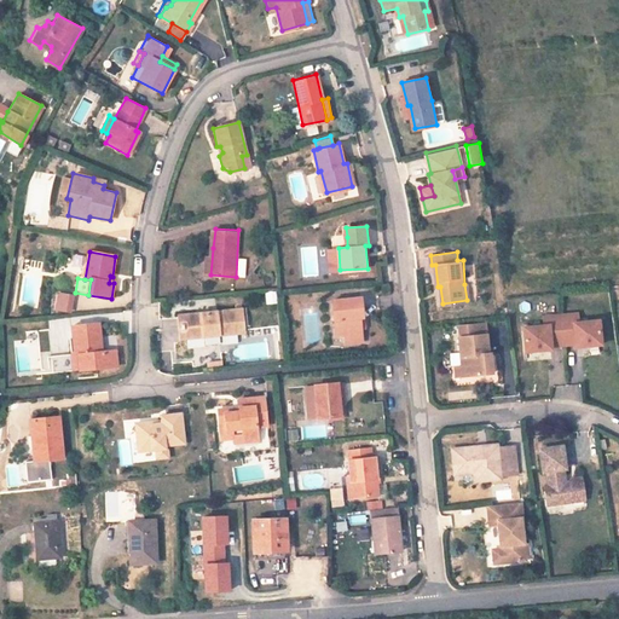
[(276,290),(265,291),(267,305),(278,304),(276,290)]
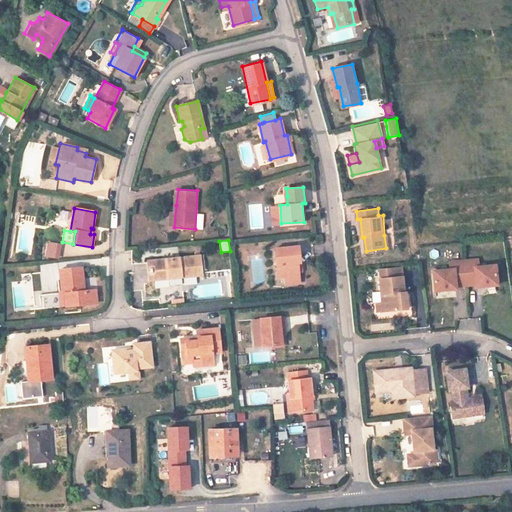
[(59,259),(62,244),(48,241),(45,257),(59,259)]
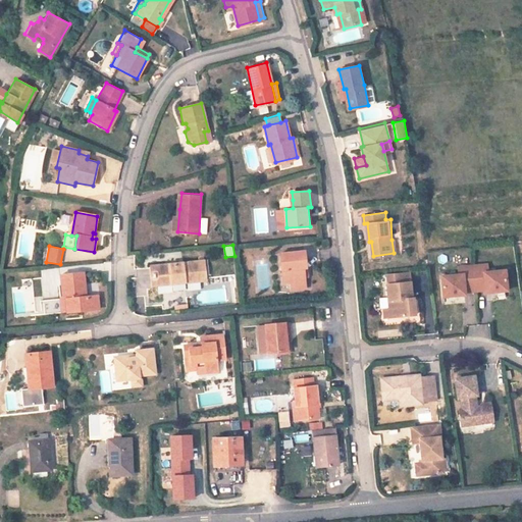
[(305,268),(308,268),(306,250),(281,253),(284,282),(293,281),(293,289),(306,288),(305,274),(305,268)]
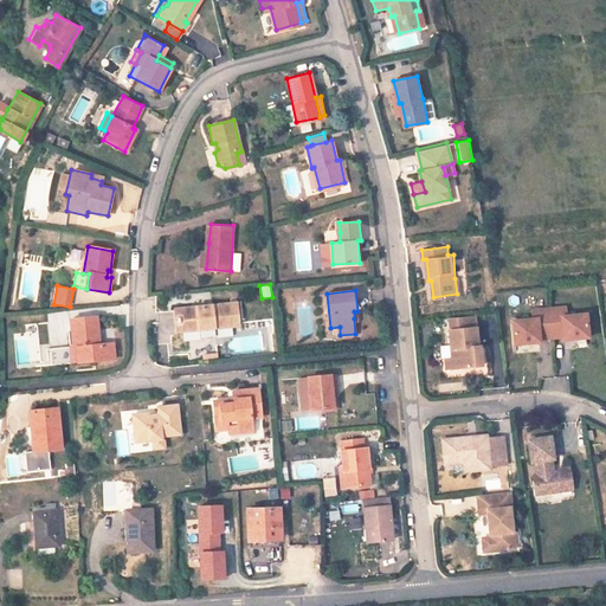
[(180,308),(182,331),(204,329),(219,328),(243,326),(239,302),(180,308)]
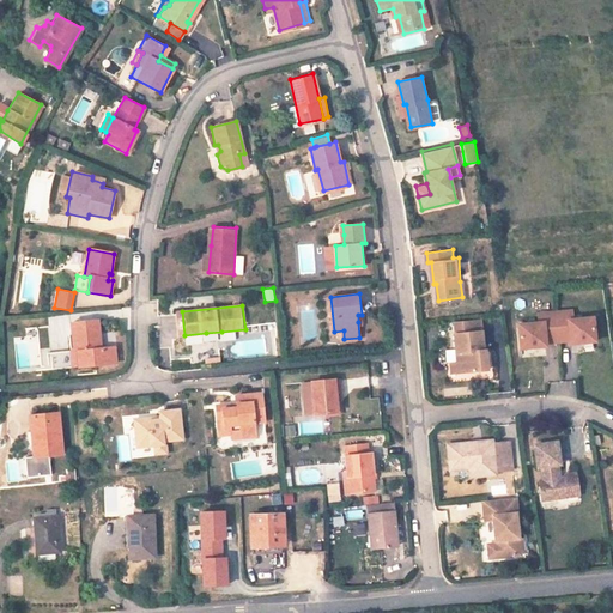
[(599,341),(595,317),(575,321),(574,311),(540,317),(542,326),(522,329),(526,352),(551,349),(551,346),(574,341),(574,345),(599,341)]
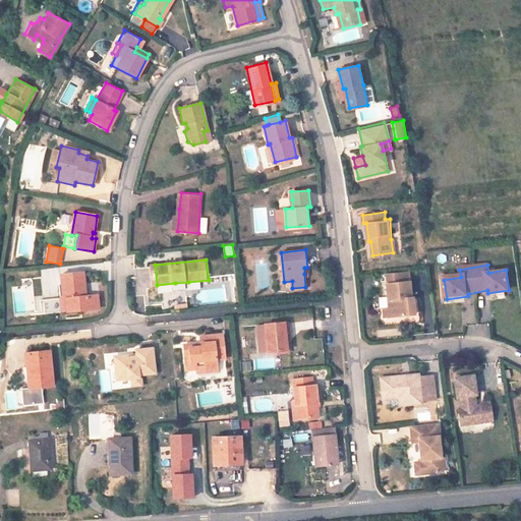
[(395,307),(396,315),(416,313),(415,296),(412,296),(411,280),(410,281),(409,270),(395,271),(396,282),(388,282),(391,308),(395,307)]
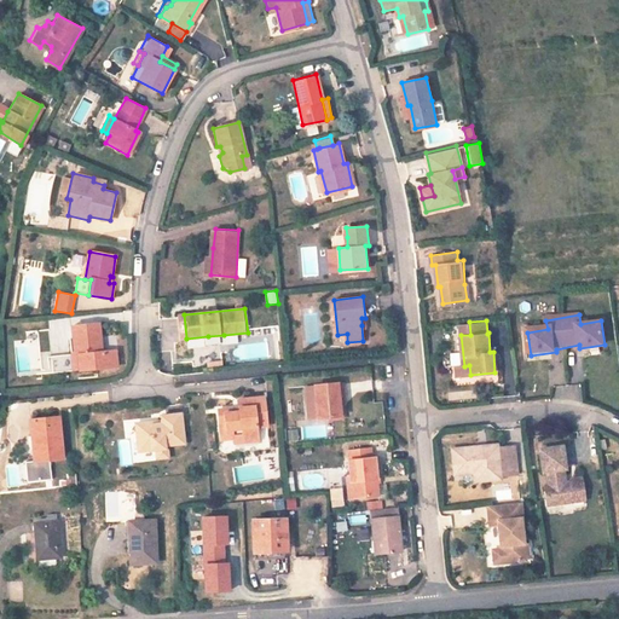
[(79,354),(80,372),(117,369),(115,350),(102,351),(98,325),(70,328),(74,354),(79,354)]
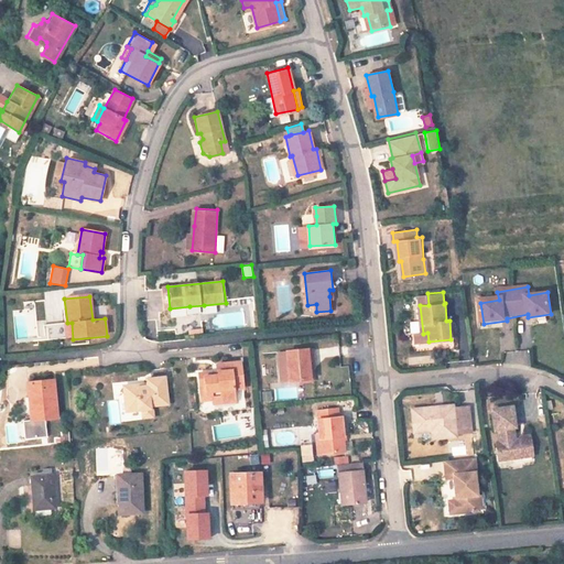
[(204,313),(204,305),(190,306),(190,314),(204,313)]
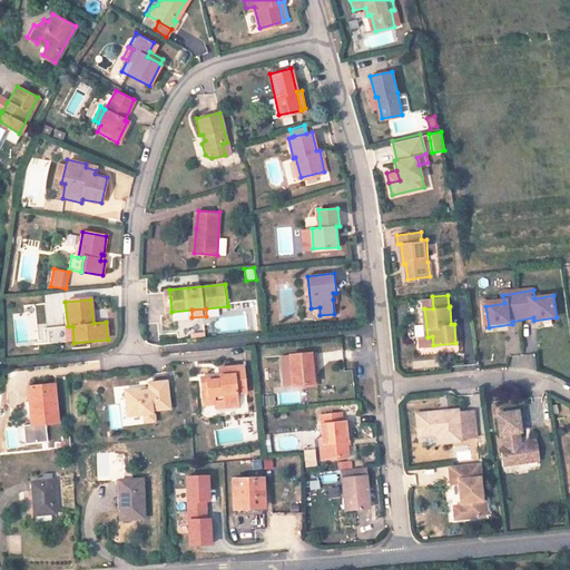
[(320,366),(317,351),(295,353),(296,372),(292,373),(293,385),(317,384),(317,366),(320,366)]
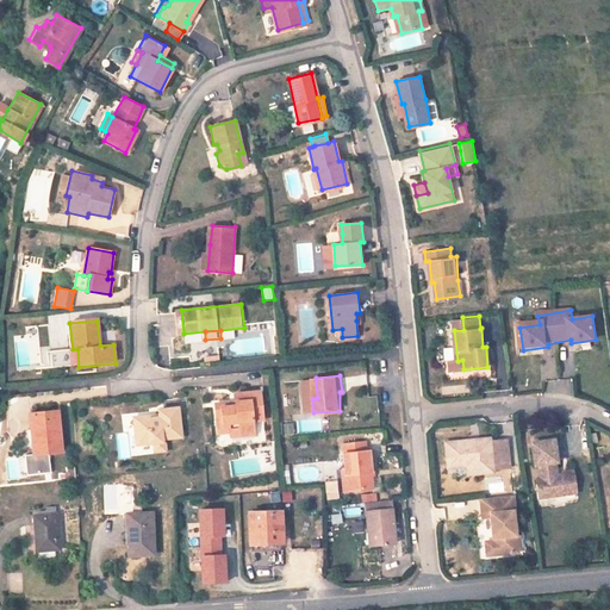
[(231,427),(232,433),(232,437),(243,436),(242,431),(256,430),(255,421),(265,421),(262,391),(236,393),(237,403),(237,406),(230,406),(230,403),(216,404),(217,418),(224,417),(225,427),(231,427)]
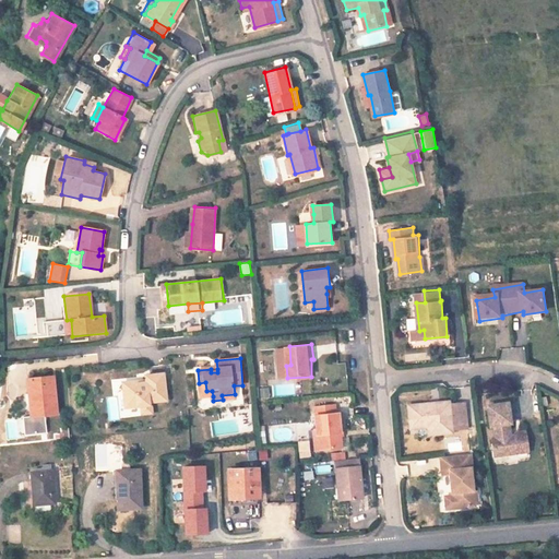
[(127,397),(128,408),(141,407),(150,406),(150,404),(166,402),(164,376),(143,378),(143,382),(122,384),(123,397),(127,397)]
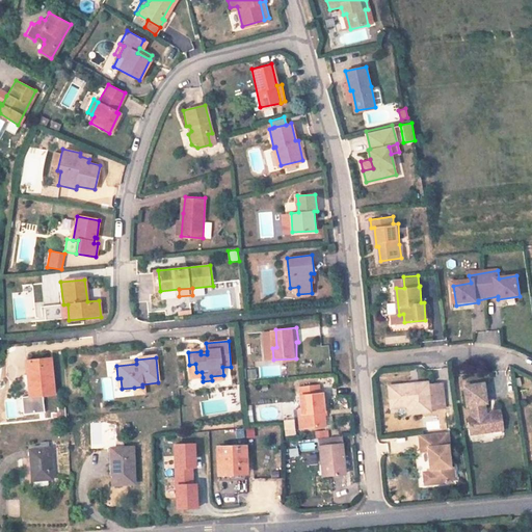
[(50,360),(29,362),(30,375),(27,376),(28,398),(53,396),(50,360)]
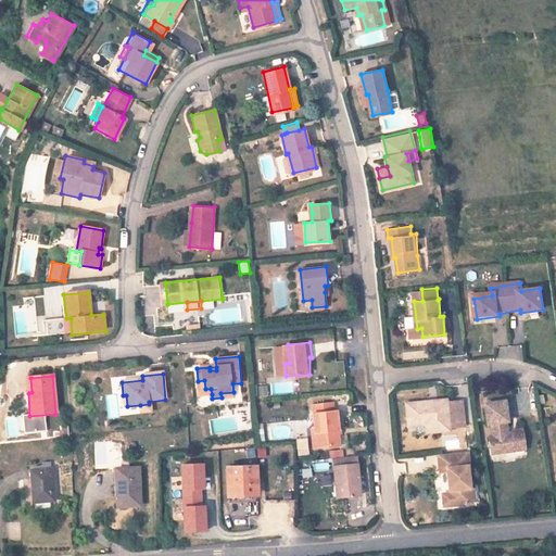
[(200,395),(212,394),(211,389),(205,389),(204,380),(198,381),(200,395)]
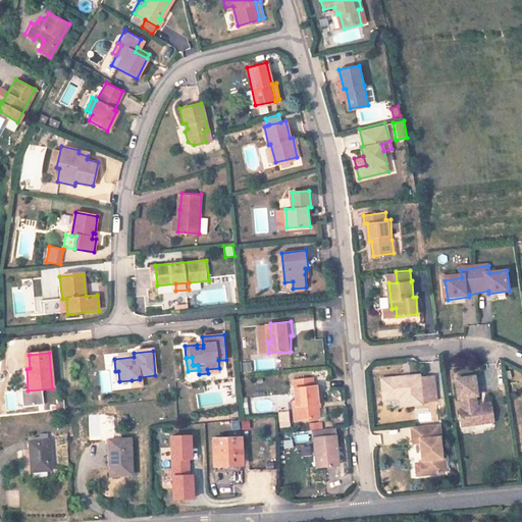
[(244,363),(244,372),(252,371),(252,362),(244,363)]
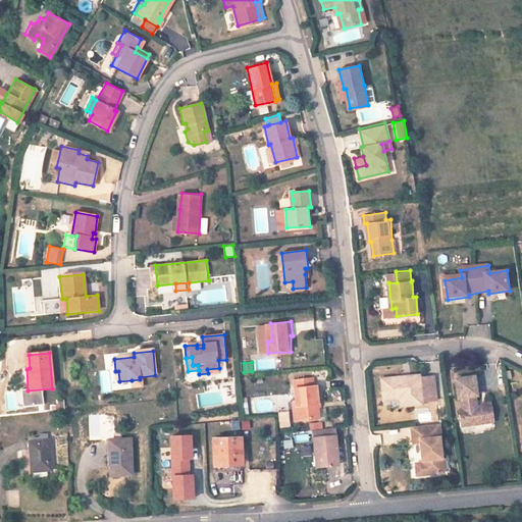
[(477,417),(478,422),(488,420),(487,416),(499,414),(497,401),(489,402),(487,405),(485,406),(483,405),(481,404),(480,394),(483,393),(480,373),(461,376),(464,396),(468,396),(469,407),(465,408),(467,419),(477,417)]
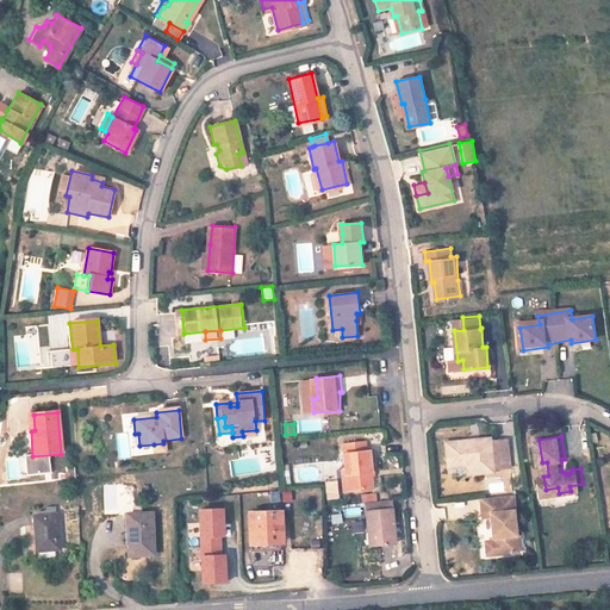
[(481,464),(481,472),(498,471),(495,441),(493,437),(449,442),(452,466),(472,464),(481,464)]
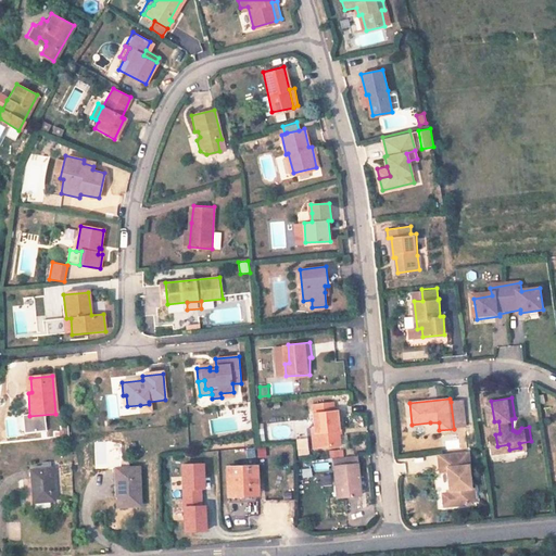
[(465,400),(455,402),(457,425),(468,424),(465,400)]
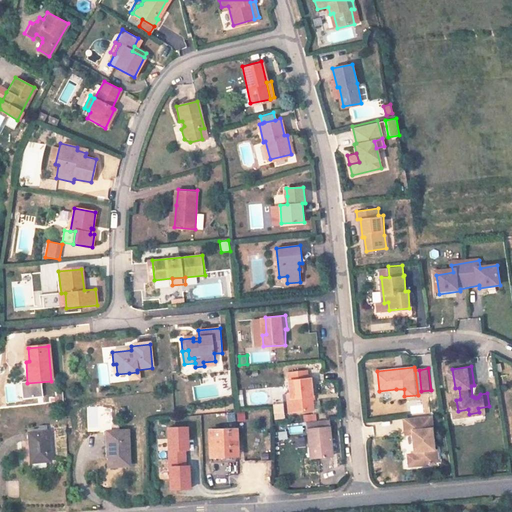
[(293,394),(294,413),(315,411),(313,379),(309,379),(309,372),(291,373),(293,394)]
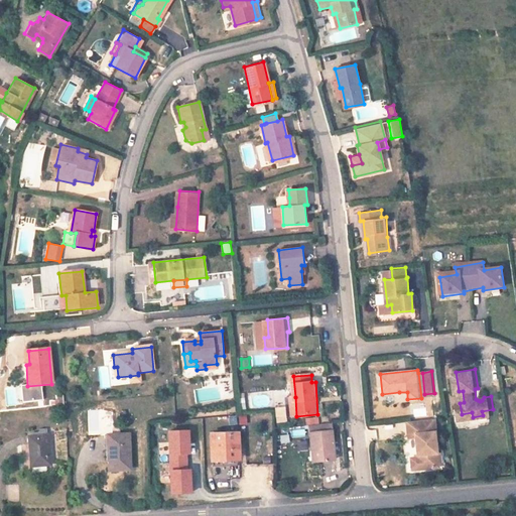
[(400,400),(407,399),(407,392),(399,392),(400,400)]
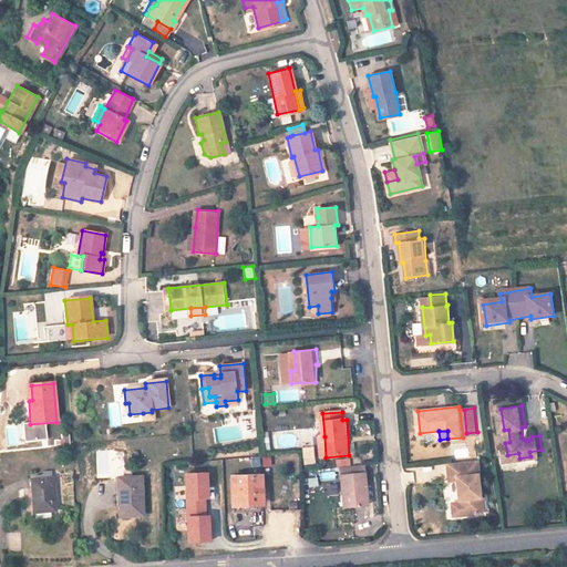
[(271,456),(261,456),(263,467),(271,466),(271,456)]
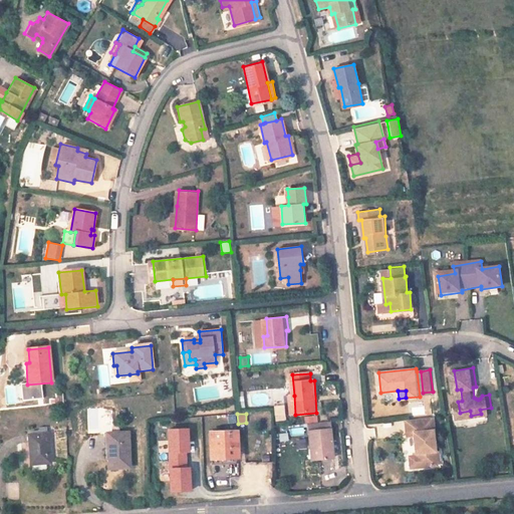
[(418,434),(420,454),(417,457),(418,463),(421,466),(439,465),(439,462),(443,461),(442,452),(438,452),(436,431),(438,431),(436,417),(410,420),(411,431),(415,435),(418,434)]
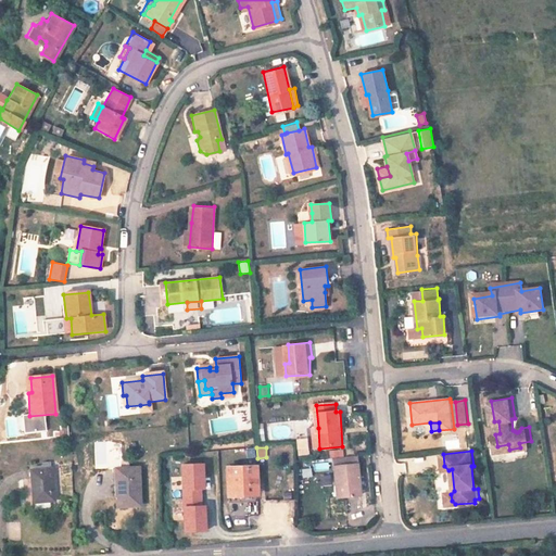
[(341,497),(364,495),(361,457),(338,459),(341,497)]
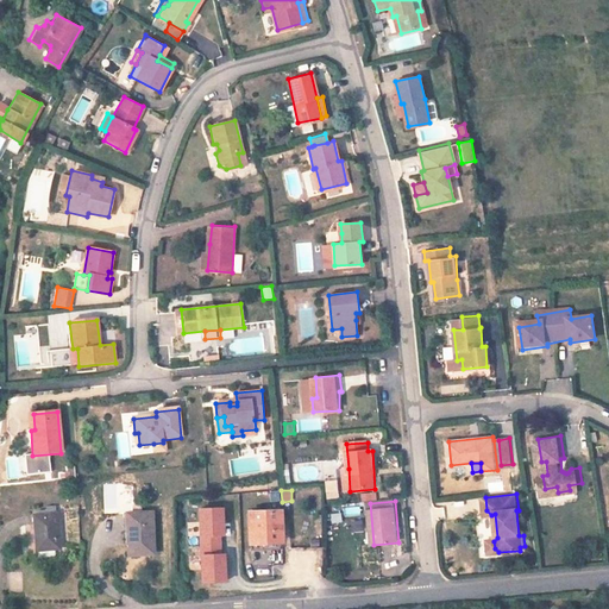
[(196,508),(200,583),(225,583),(224,537),(225,537),(224,507),(196,508)]
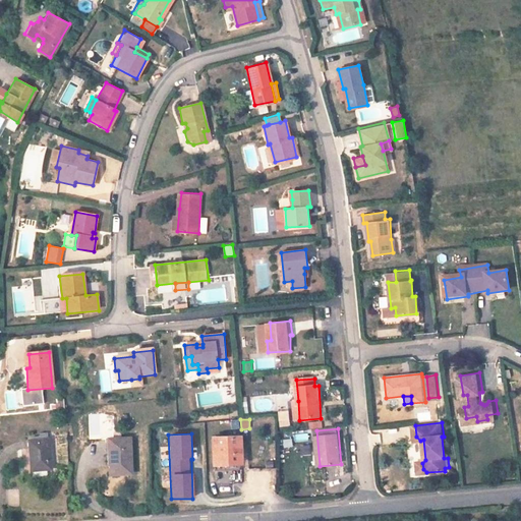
[(208,460),(235,459),(234,433),(207,436),(208,460)]
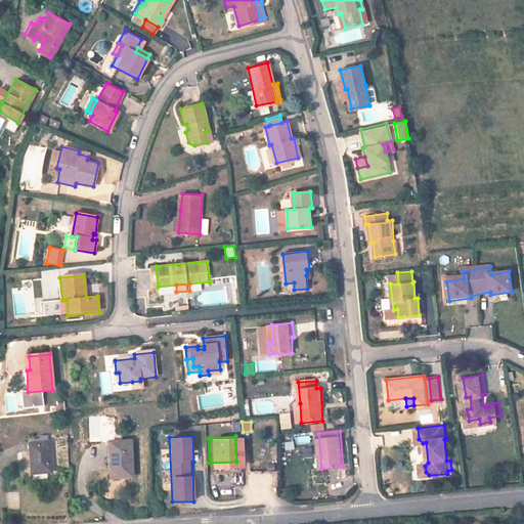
[(110,441),(112,478),(133,477),(132,440),(110,441)]
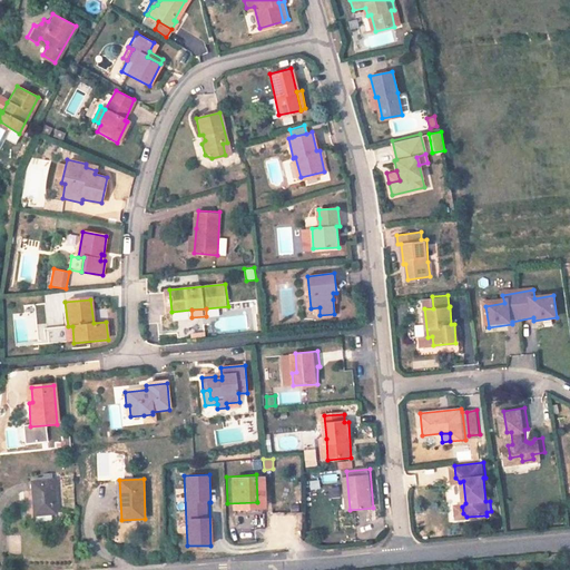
[(31,482),(35,517),(57,514),(53,480),(31,482)]
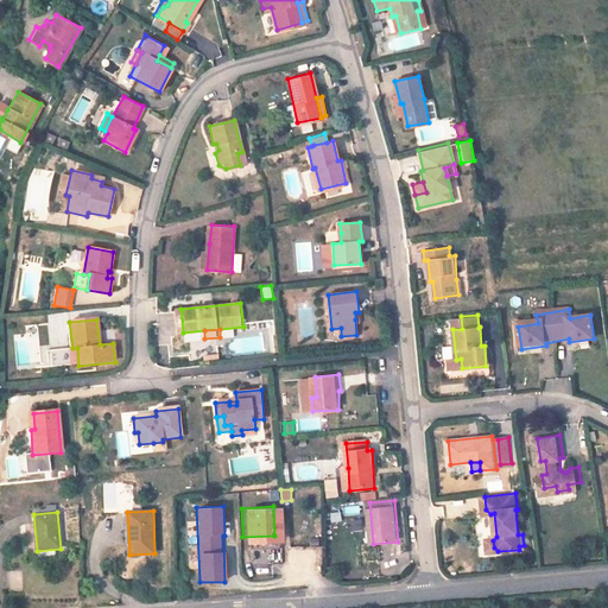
[(340,512),(330,513),(331,523),(341,520),(340,512)]
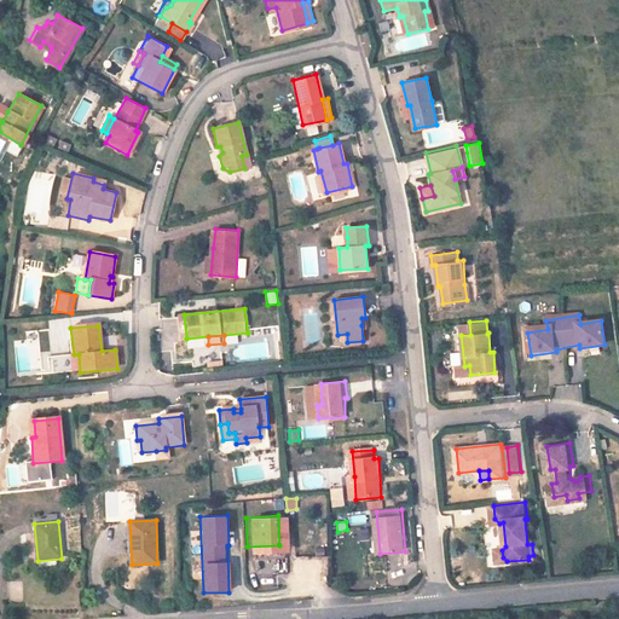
[(495,562),(507,561),(503,557),(502,550),(505,547),(493,547),(495,562)]
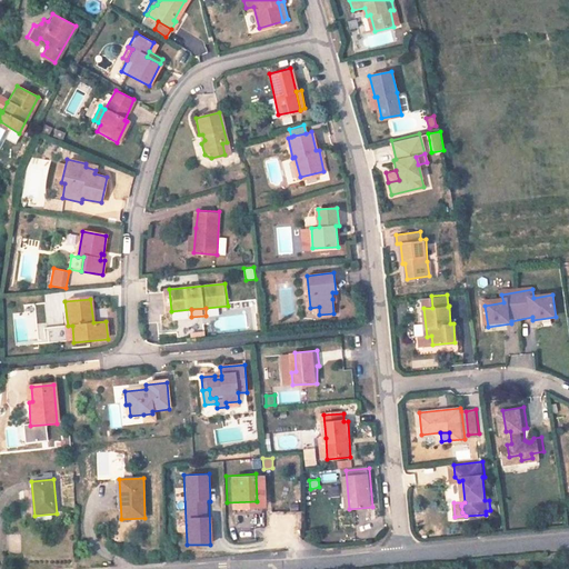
[(20,538),(5,538),(5,556),(20,556),(20,538)]
